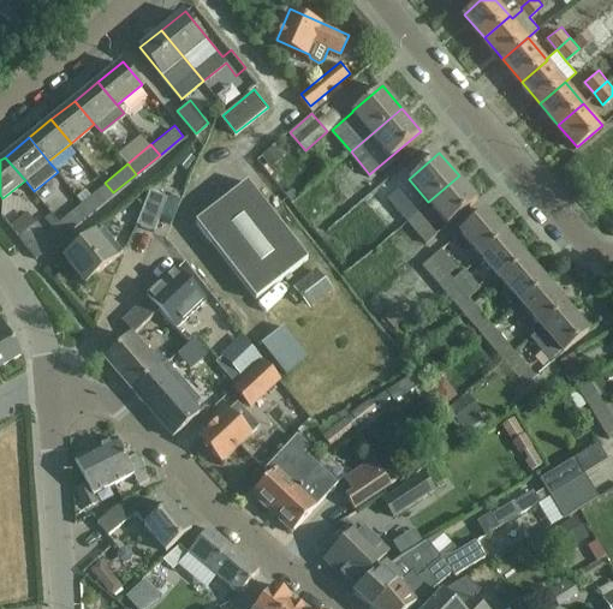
[(459,175),(428,202),(447,224),(478,198),(459,175)]
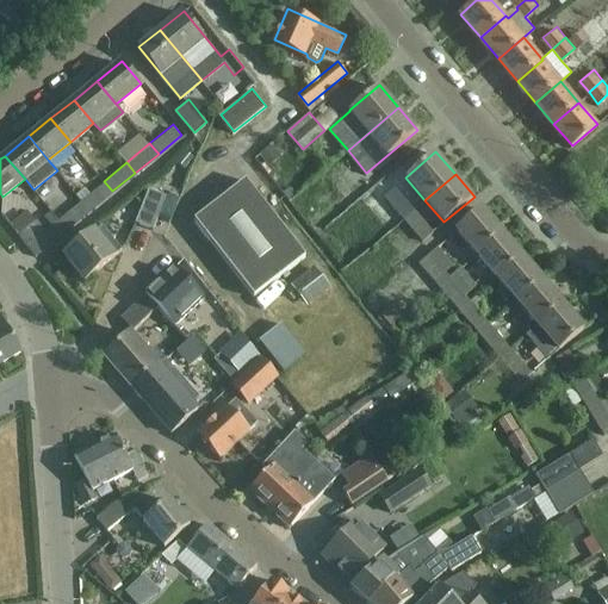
[(196,218),(255,294),(306,255),(247,178),(196,218)]
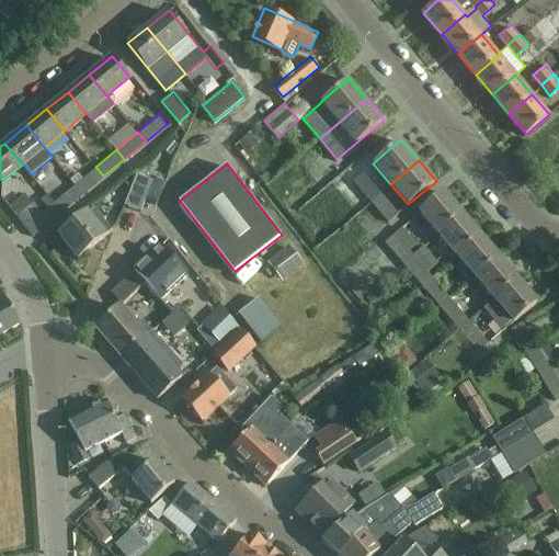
[(103,176),(95,167),(75,183),(82,193),(103,176)]
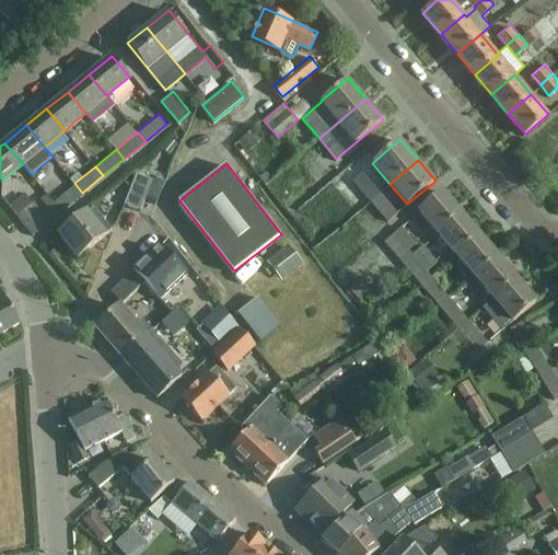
[(382,192),(363,170),(353,178),(372,199),(382,192)]
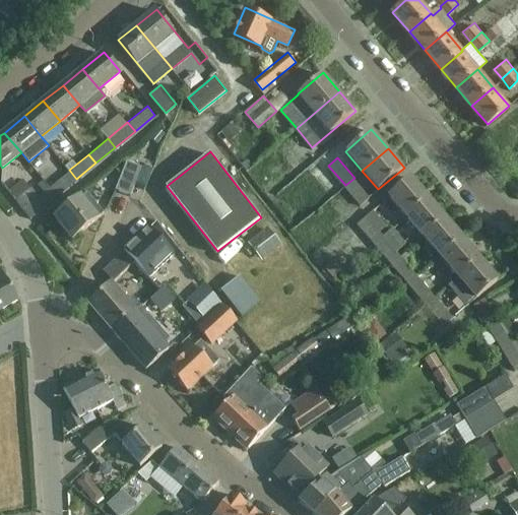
[(117,188),(131,194),(142,166),(127,159),(117,188)]
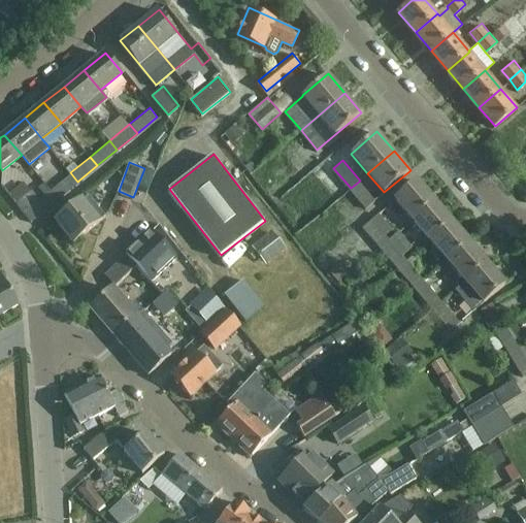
[(77,182),(70,172),(50,189),(57,198),(77,182)]
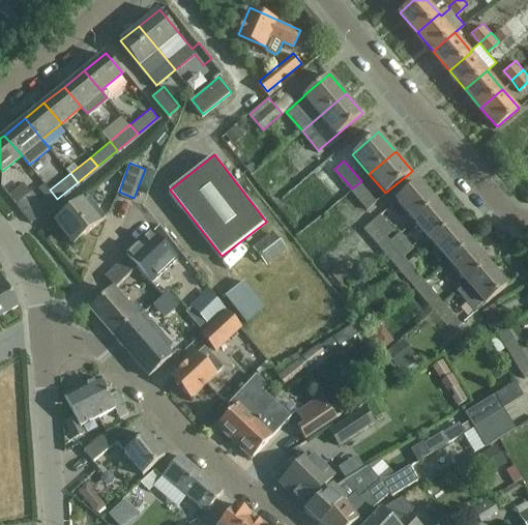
[(396,200),(413,221),(437,200),(419,180),(396,200)]
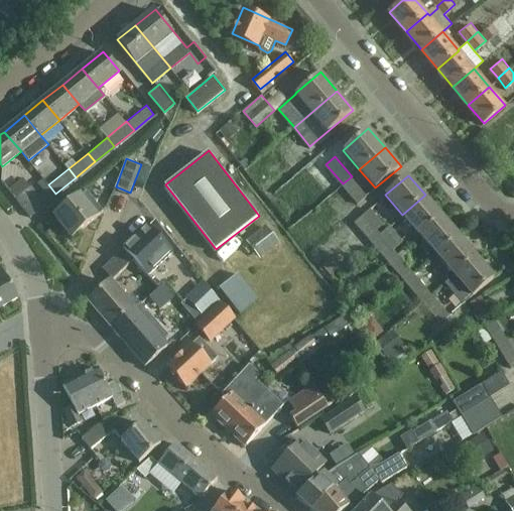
[(367,195),(352,176),(343,183),(358,203),(367,195)]
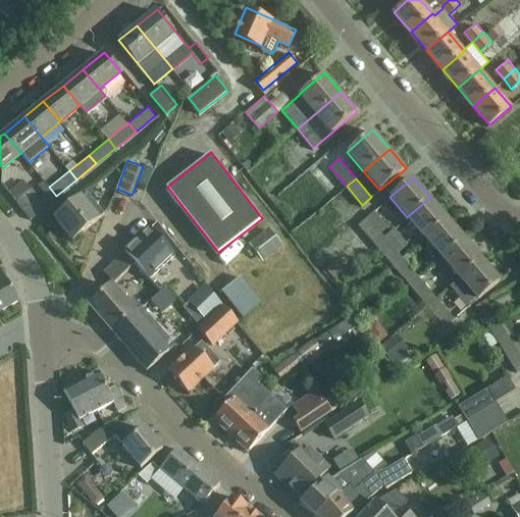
[(56,196),(49,187),(39,195),(32,188),(17,199),(32,217),(47,205),(46,204),(56,196)]
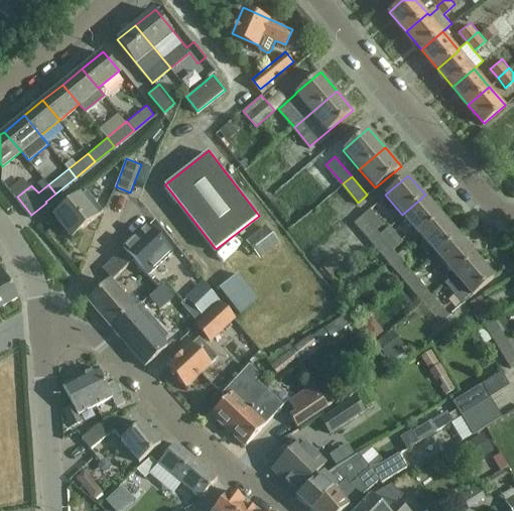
[(87,189),(72,203),(55,215),(73,236),(104,210),(87,189)]
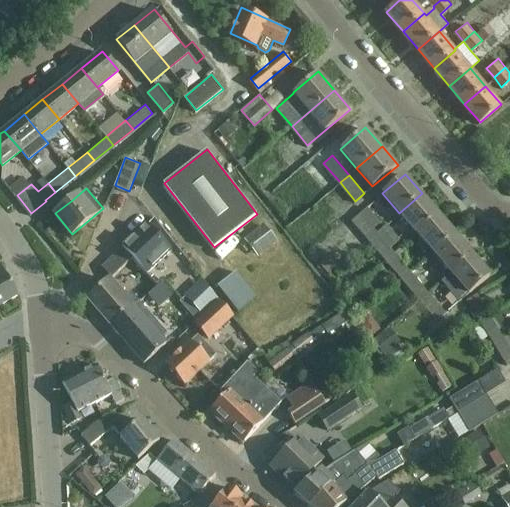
[(399,213),(416,233),(439,214),(422,193),(399,213)]
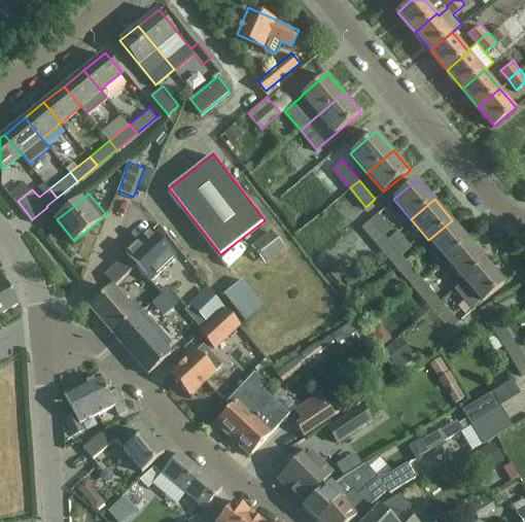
[(362,227),(379,245),(387,237),(384,234),(391,228),(378,212),(362,227)]
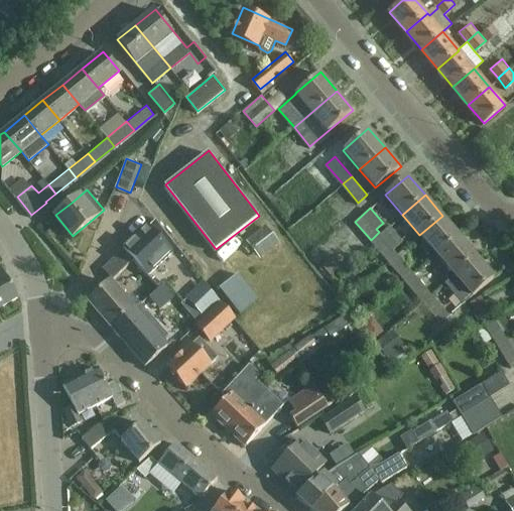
[(419,235),(437,256),(460,235),(442,216),(419,235)]
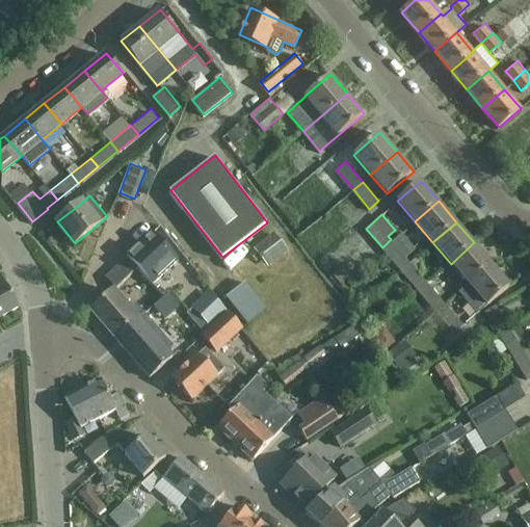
[(290,224),(271,235),(277,245),(296,234),(290,224)]
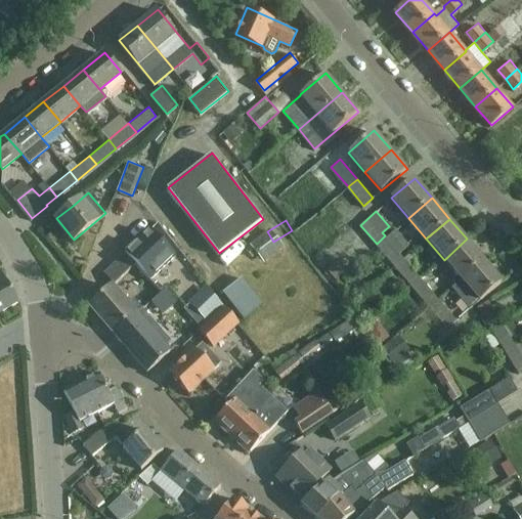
[(150,278),(151,276),(174,255),(163,243),(166,240),(153,226),(126,252),(136,263),(150,278)]
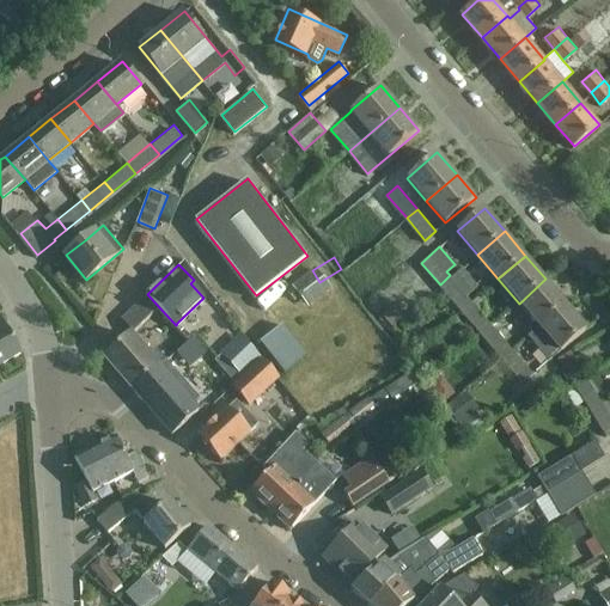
[(463,265),(450,275),(440,285),(461,310),(471,300),(467,294),(479,283),(463,265)]
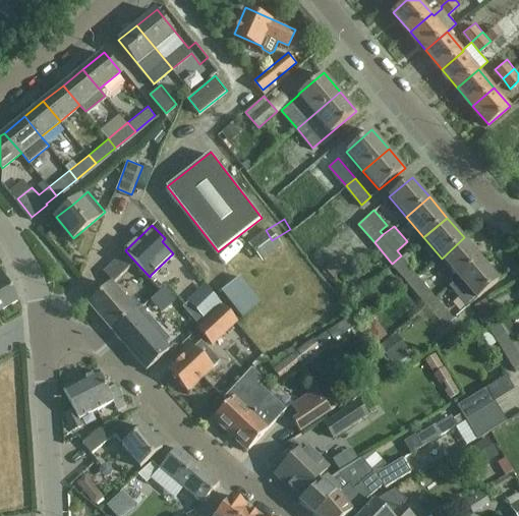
[(442,259),(458,278),(481,258),(464,237),(442,259)]
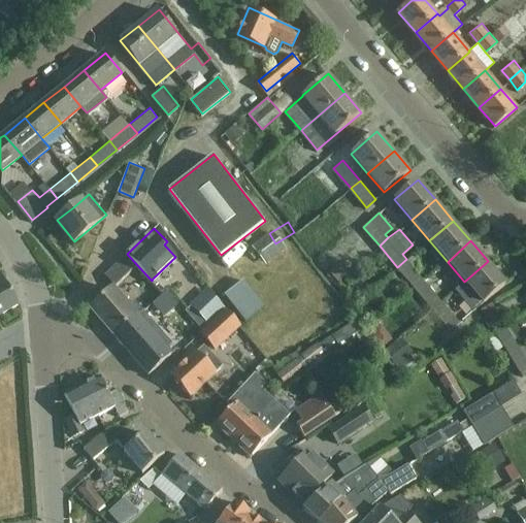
[(116,284),(137,265),(127,254),(106,273),(116,284)]
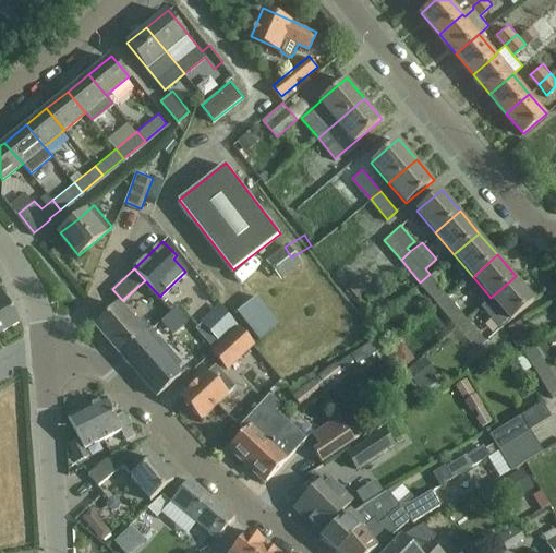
[(450,297),(430,274),(420,283),(440,305),(450,297)]
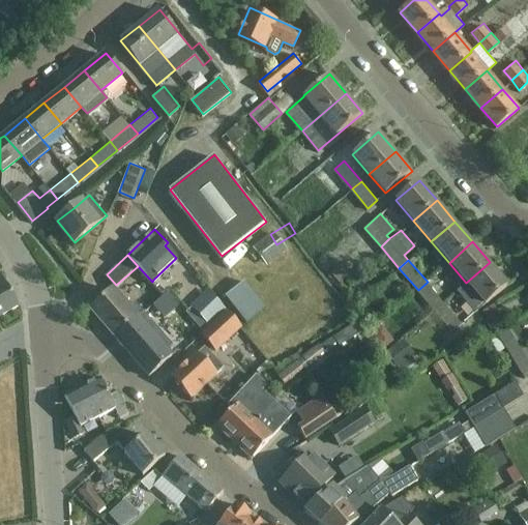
[(490,262),(466,283),(458,290),(475,311),(508,284),(490,262)]
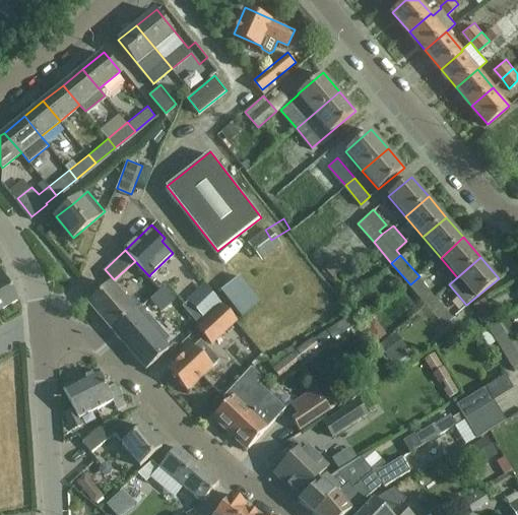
[(238,279),(260,305),(277,290),(256,264),(238,279)]
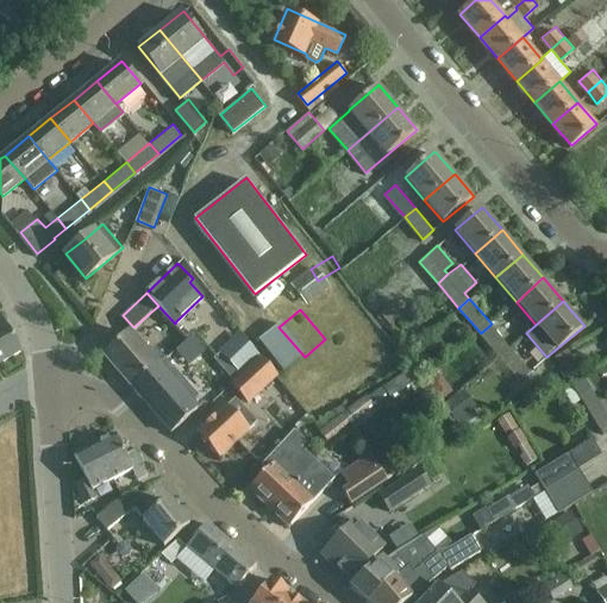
[(0,360),(22,349),(0,312),(0,360)]
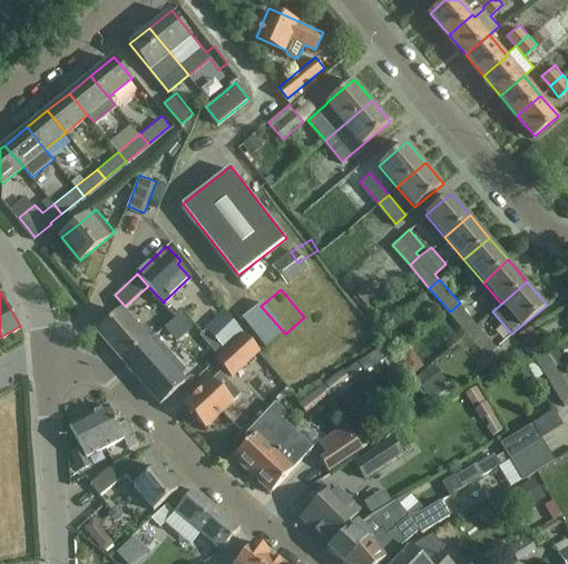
[(460,303),(450,312),(468,333),(478,324),(460,303)]
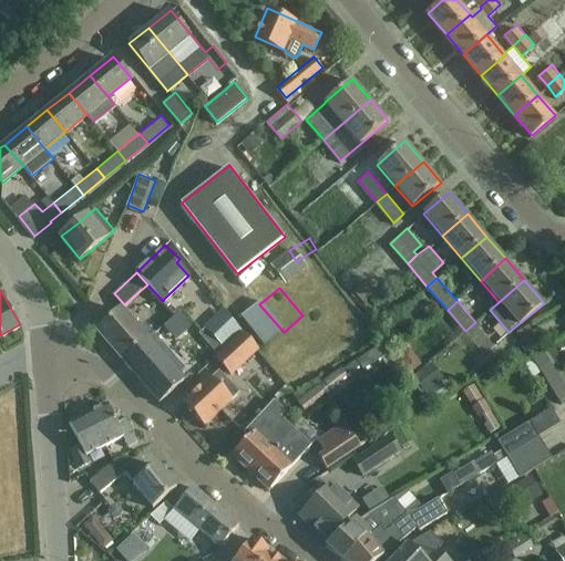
[(98,329),(124,359),(154,332),(143,320),(136,326),(121,308),(98,329)]
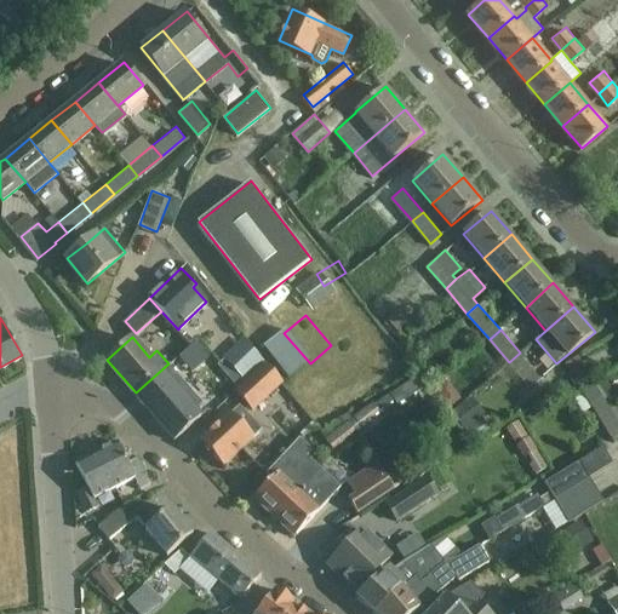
[(199,338),(193,343),(181,354),(187,361),(205,345),(199,338)]
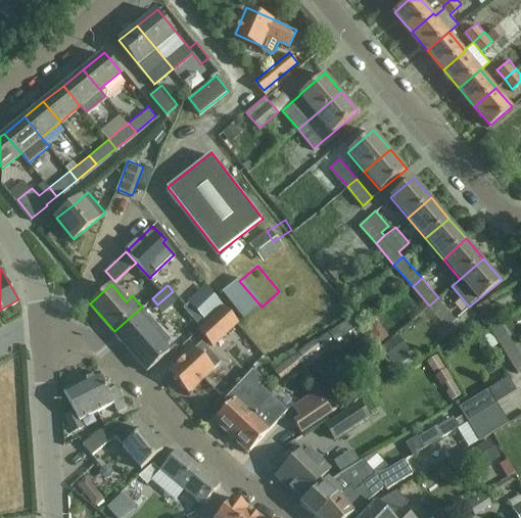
[(212,291),(196,308),(207,319),(224,302),(212,291)]
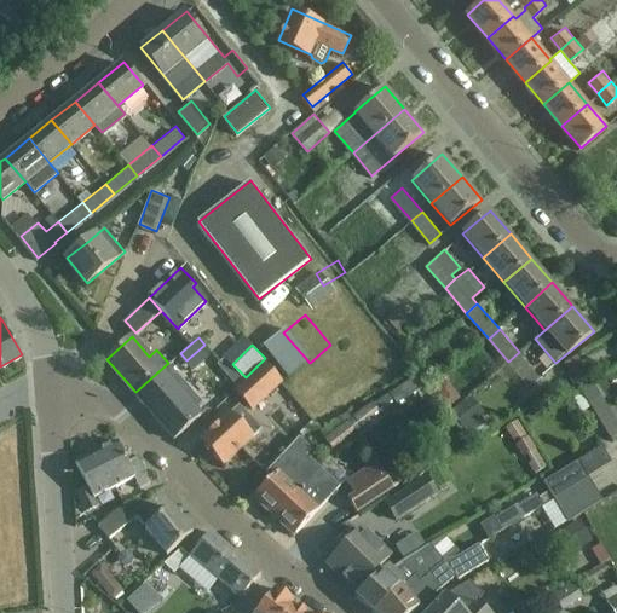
[(540,376),(519,352),(508,362),(529,386),(540,376)]
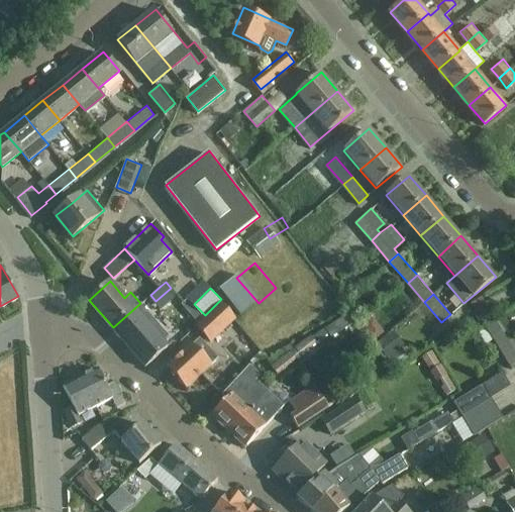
[(482,295),(475,300),(472,301),(486,323),(496,317),(482,295)]
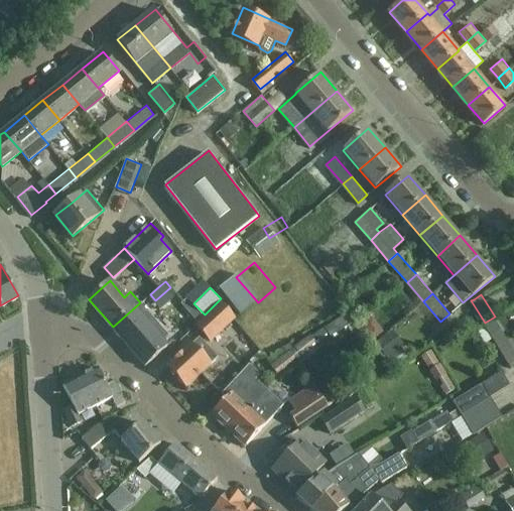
[(223,299),(198,325),(211,339),(237,315),(223,299)]
